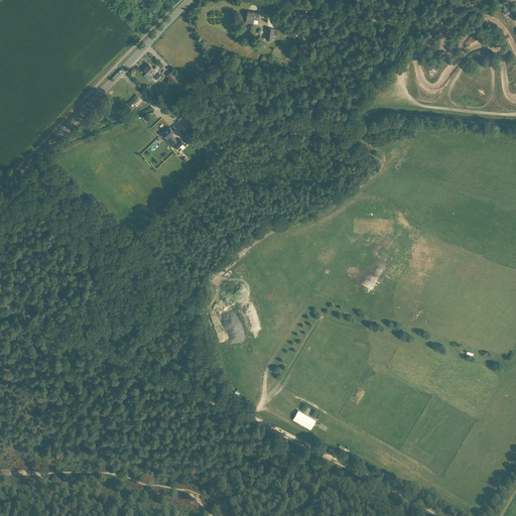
[(507,6),(503,9),(507,15),(514,11),(511,7),(508,8),(507,6)]
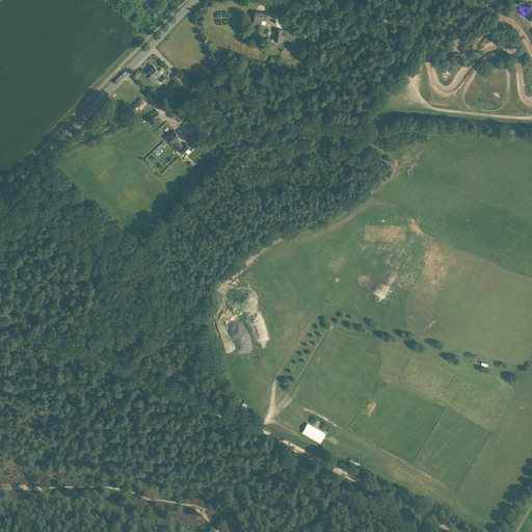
[(256,10),(254,23),(261,24),(262,20),(266,21),(267,12),(256,10)]
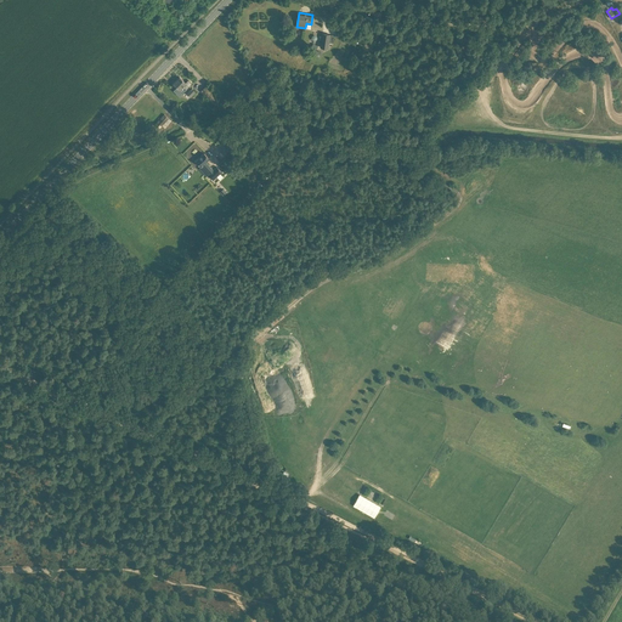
[(320,47),(328,49),(331,35),(322,34),(320,47)]
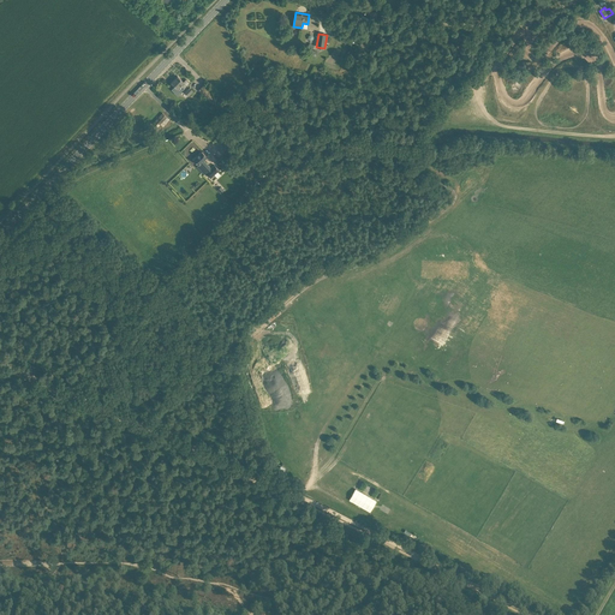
[(312,49),(314,47),(308,45),(305,51),(310,53),(309,54),(312,57),(315,51),(312,49)]
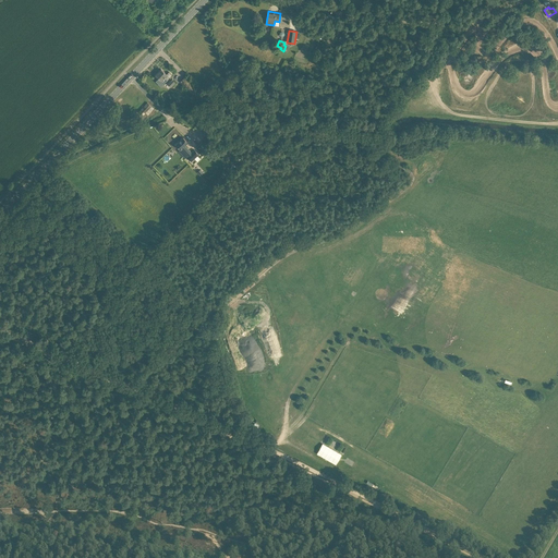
[(156,75),(158,76),(161,81),(164,77),(167,81),(172,74),(169,72),(167,74),(161,69),(156,75)]
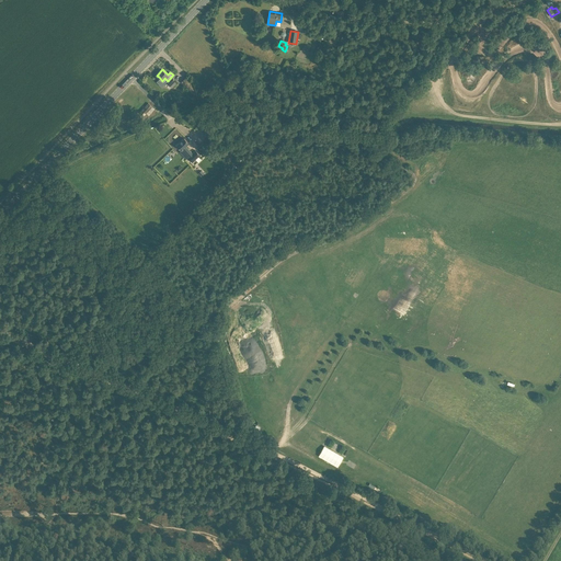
[(186,77),(182,82),(192,92),(196,87),(186,77)]
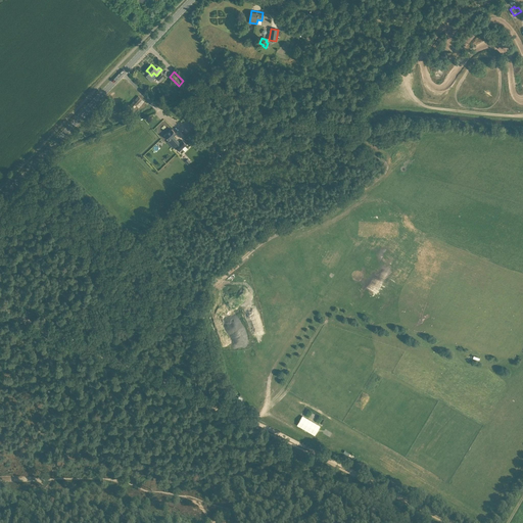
[(135,107),(137,105),(142,99),(139,96),(131,104),(135,108),(135,107)]
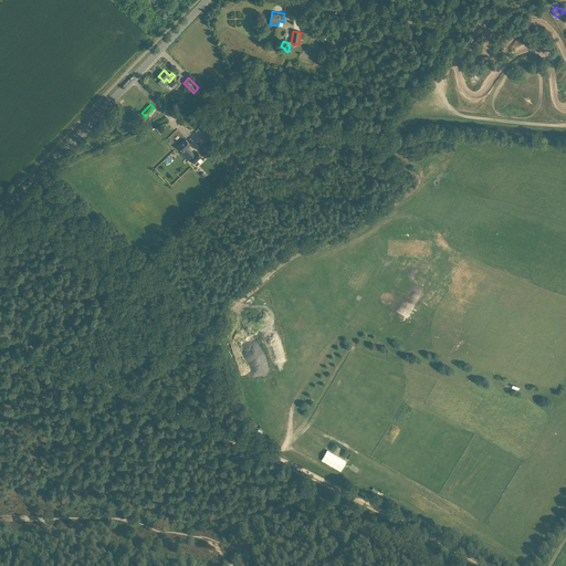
[(205,124),(199,128),(207,136),(209,138),(215,133),(211,130),(205,124)]
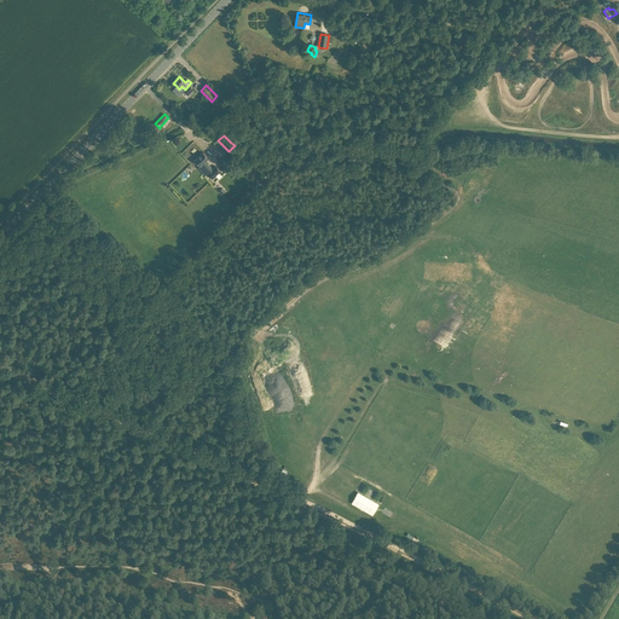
[(196,161),(197,162),(207,172),(206,173),(212,178),(219,171),(214,166),(212,168),(204,161),(208,157),(204,152),(196,161)]
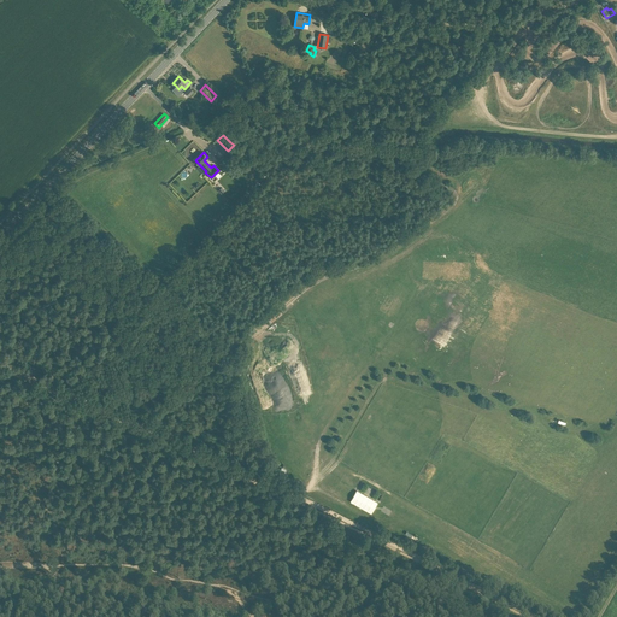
[(388,406),(392,401),(382,394),(378,398),(388,406)]
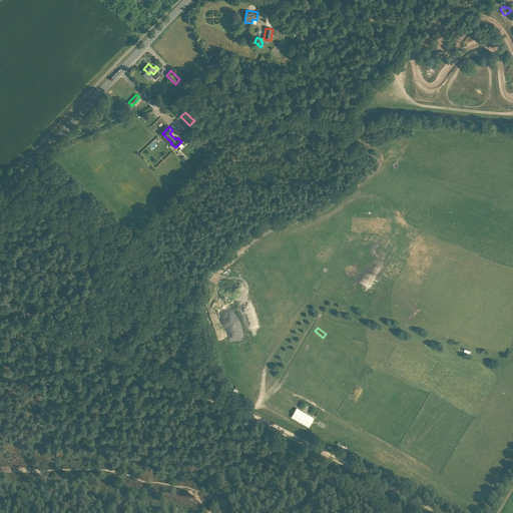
[(309,339),(307,344),(315,349),(318,344),(309,339)]
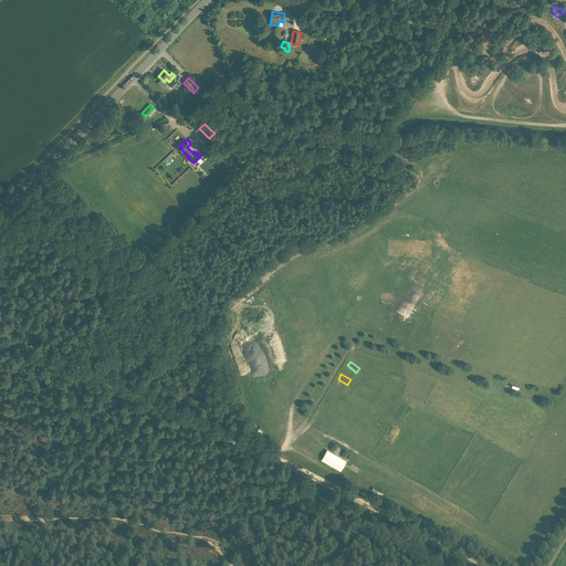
[(331,394),(328,399),(338,402),(341,397),(331,394)]
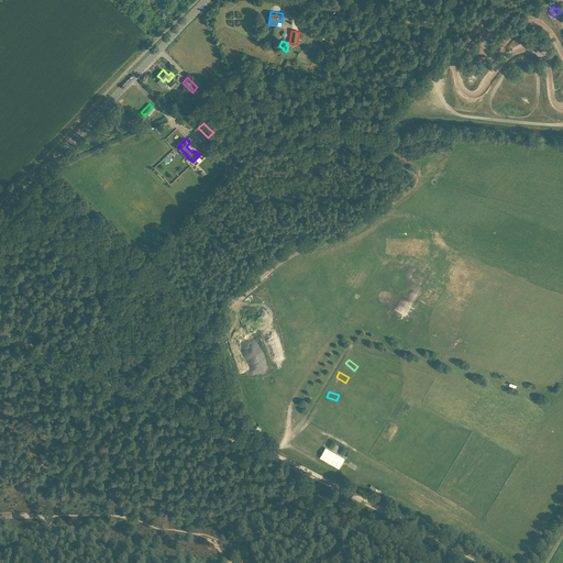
[(322,404),(320,408),(329,414),(332,408),(322,404)]
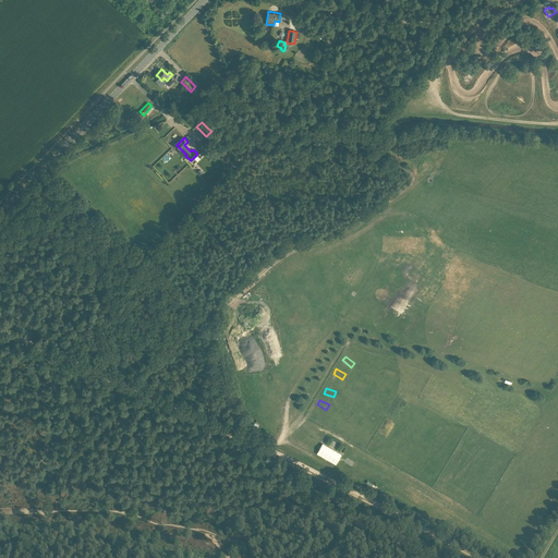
[(415,401),(410,411),(414,413),(420,404),(415,401)]
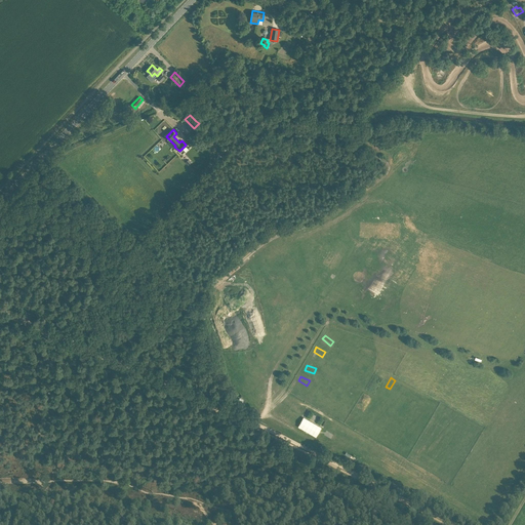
[(409,399),(413,402),(418,393),(414,391),(409,399)]
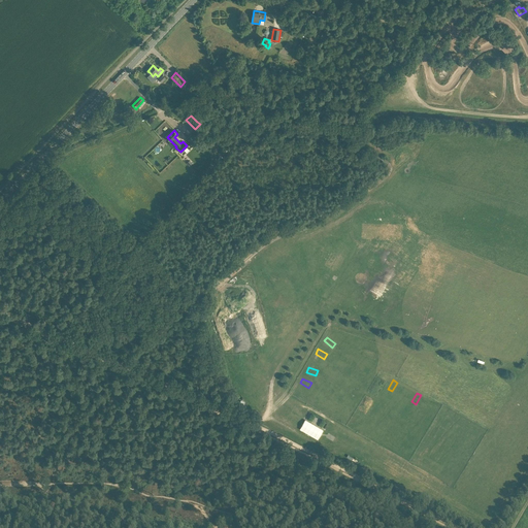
[(427,399),(423,408),(427,410),(431,401),(427,399)]
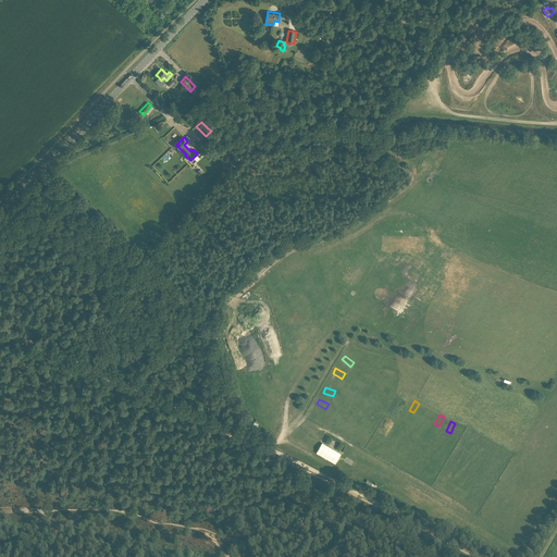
[(475,434),(472,444),(477,446),(481,436),(475,434)]
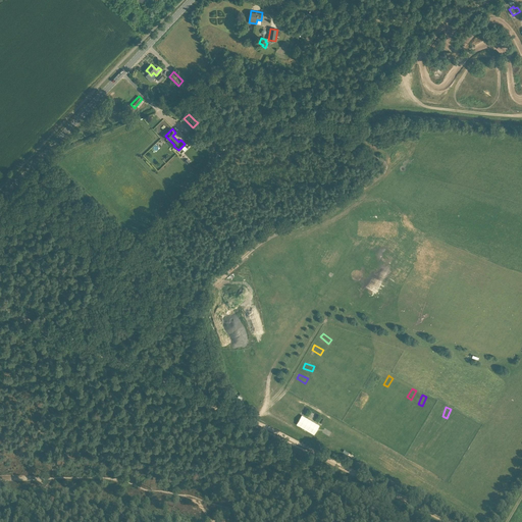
[(460,414),(457,423),(461,425),(465,416),(460,414)]
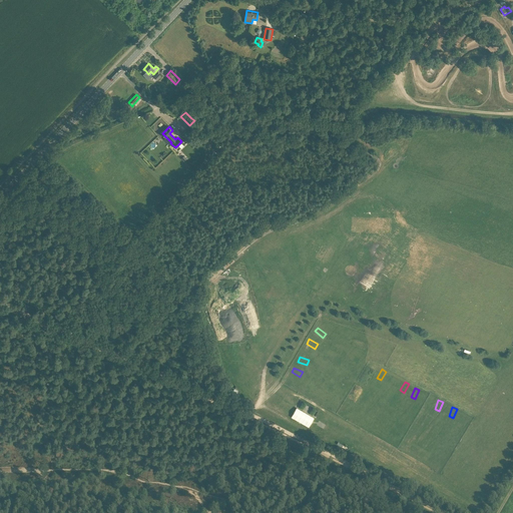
[(312,422),(314,418),(297,408),(292,417),(309,427),(312,423),(312,422)]
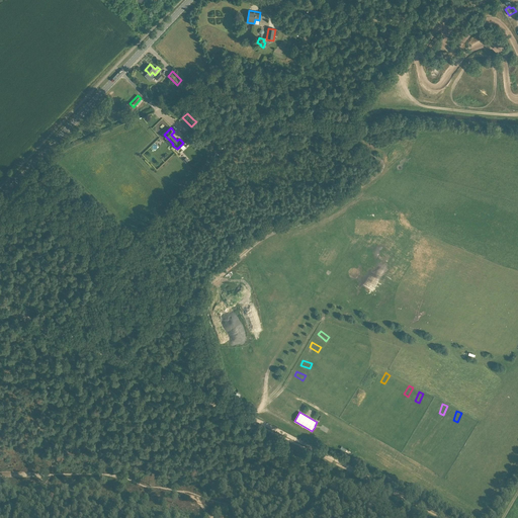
[(390,441),(394,444),(399,436),(395,433),(390,441)]
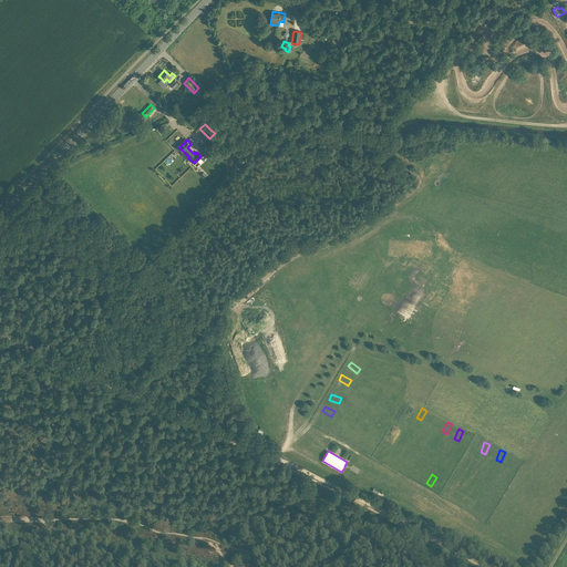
[(459,501),(464,492),(459,488),(454,498),(459,501)]
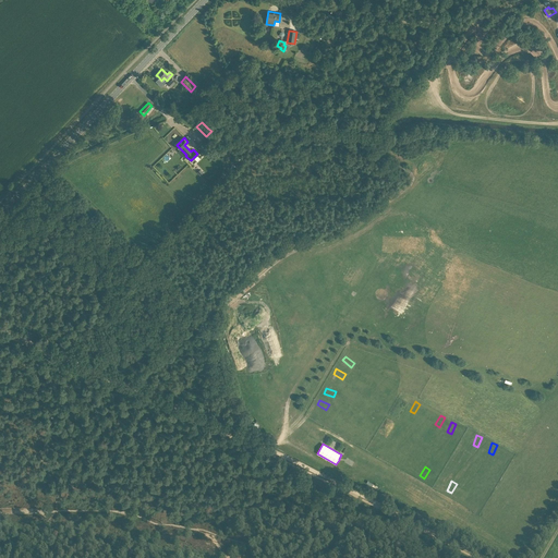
[(463,499),(468,489),(463,487),(459,497),(463,499)]
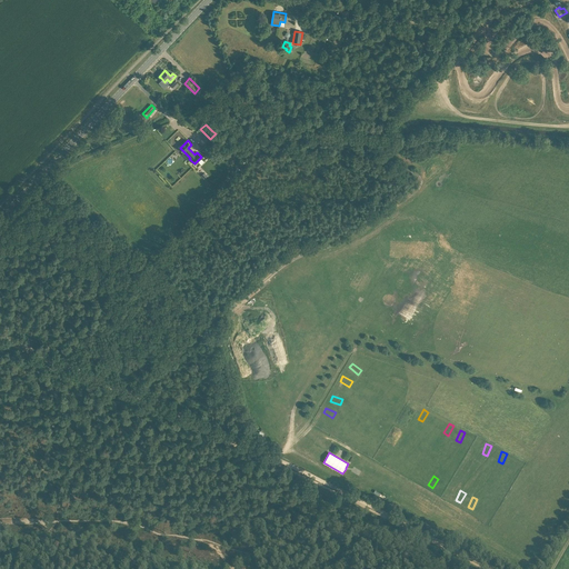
[(431,507),(429,513),(438,517),(441,510),(431,507)]
